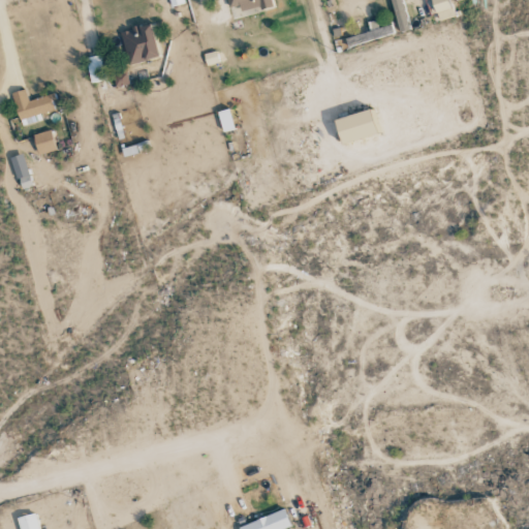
[(226,0),(228,8),(240,5),(241,12),(273,4),(271,0),(226,0)]
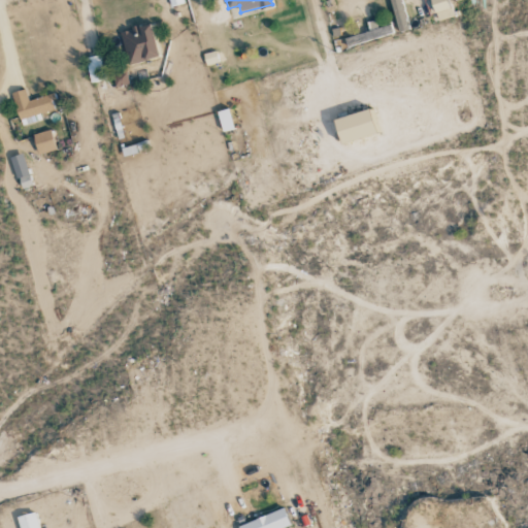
[(410,29),(401,0),(389,0),(399,33),(410,29)]
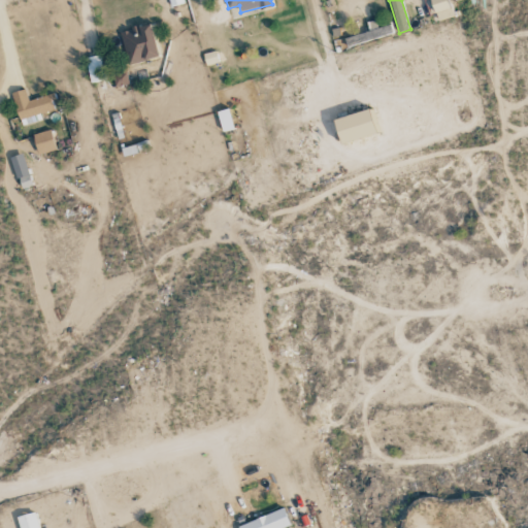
[(454,17),(448,0),(426,0),(433,23),(454,17)]
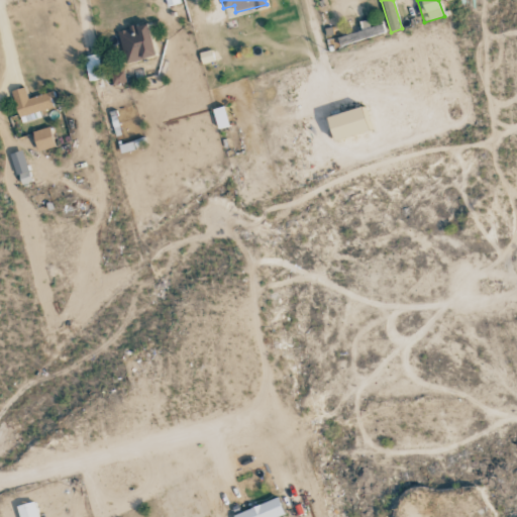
[(118,30),(125,63),(156,57),(148,24),(118,30)]
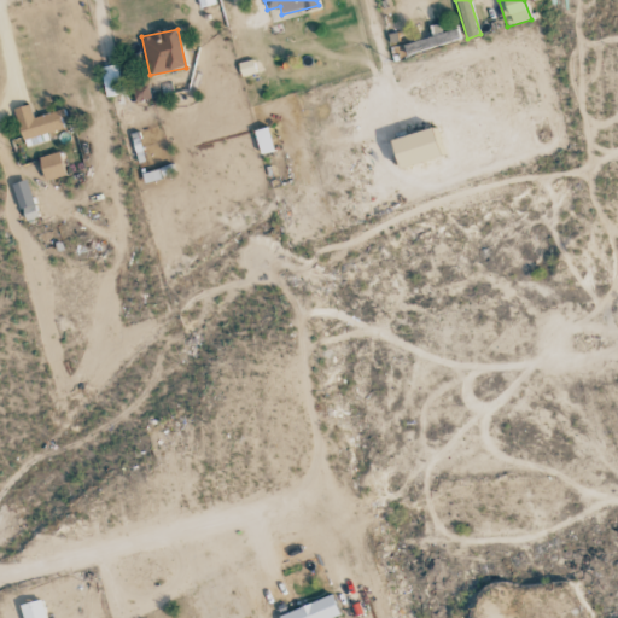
[(456,29),(438,34),(403,45),(407,54),(460,39),(456,29)]
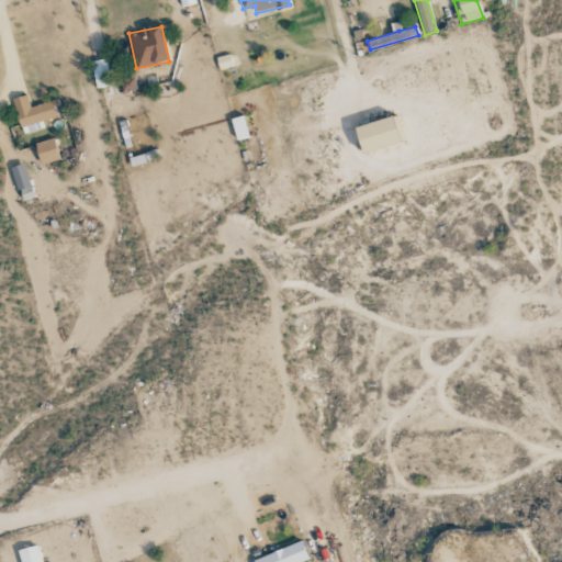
[(217,57),(221,69),(231,67),(228,55),(217,57)]
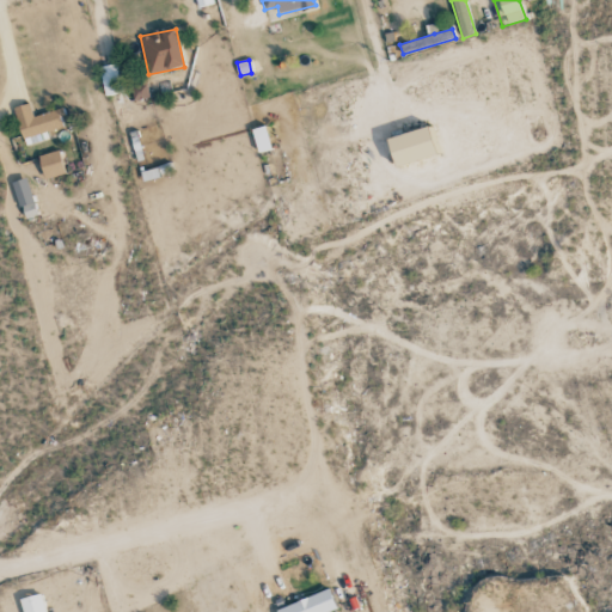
[(103,96),(120,95),(116,65),(101,66),(103,96)]
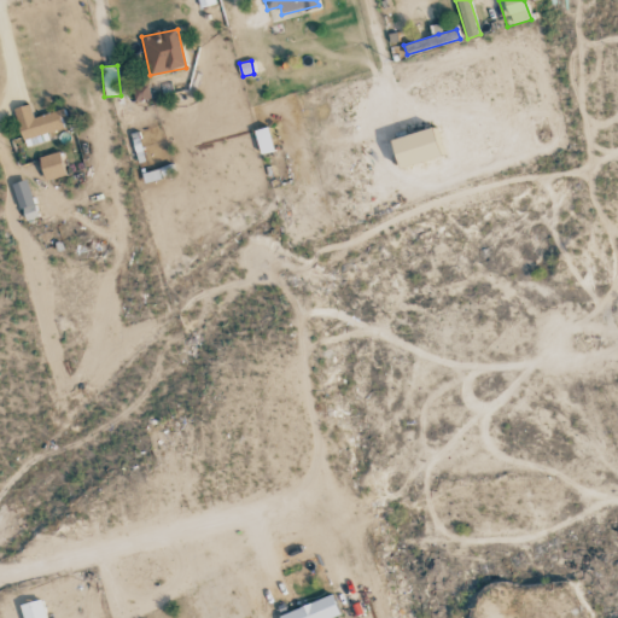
[(135,101),(151,98),(147,86),(133,89),(135,101)]
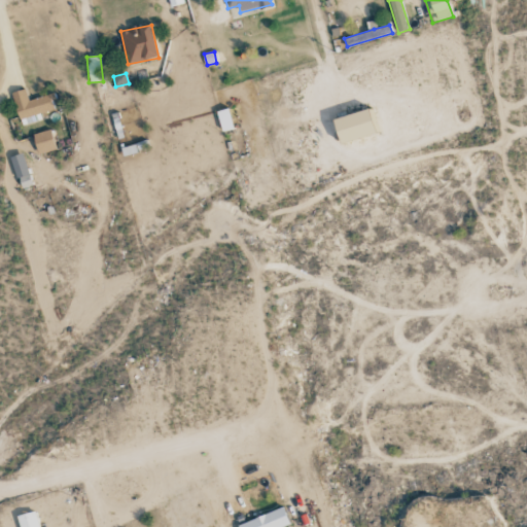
[(12,93),(21,127),(42,120),(40,113),(56,109),(51,94),(28,101),(25,90),(12,93)]
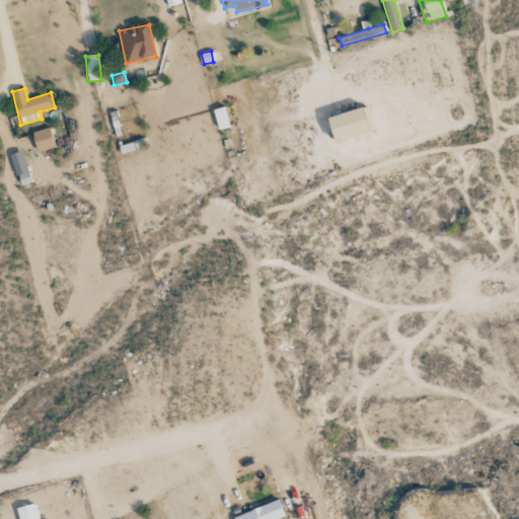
[(219,130),(230,127),(225,106),(213,109),(219,130)]
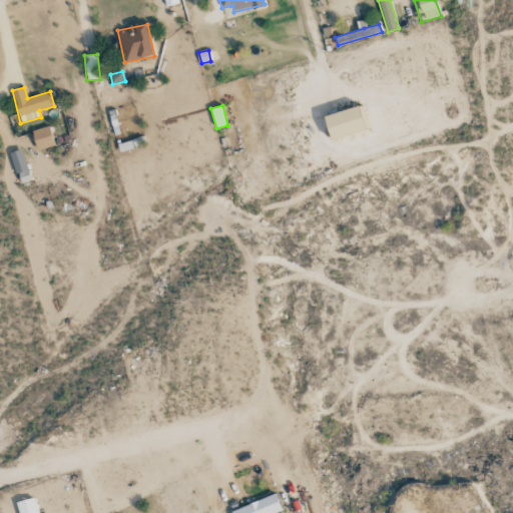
[(331,140),(366,129),(359,106),(324,117),(331,140)]
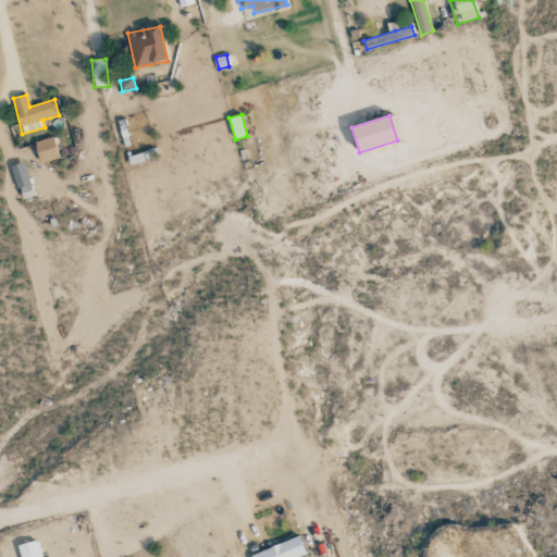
[(40,163),(59,158),(52,137),(35,143),(40,163)]
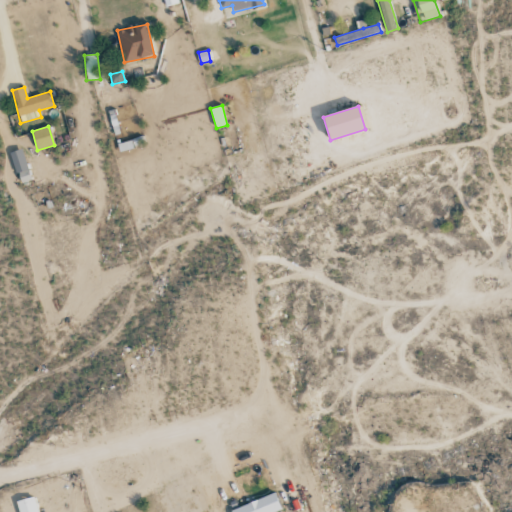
[(18,173),(22,184),(31,181),(28,170),(18,173)]
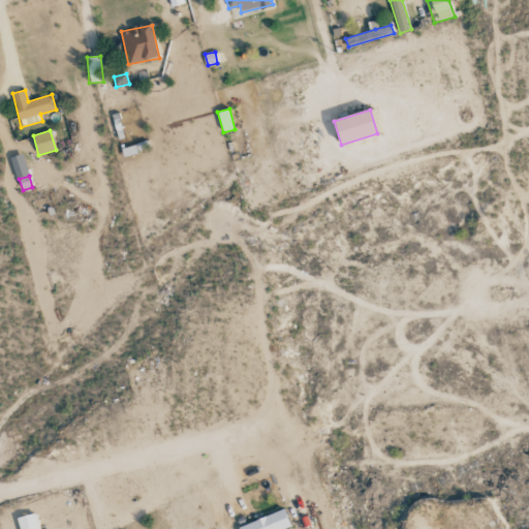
[(284,528),(290,527),(284,508),(239,527),(239,528),(284,528)]
